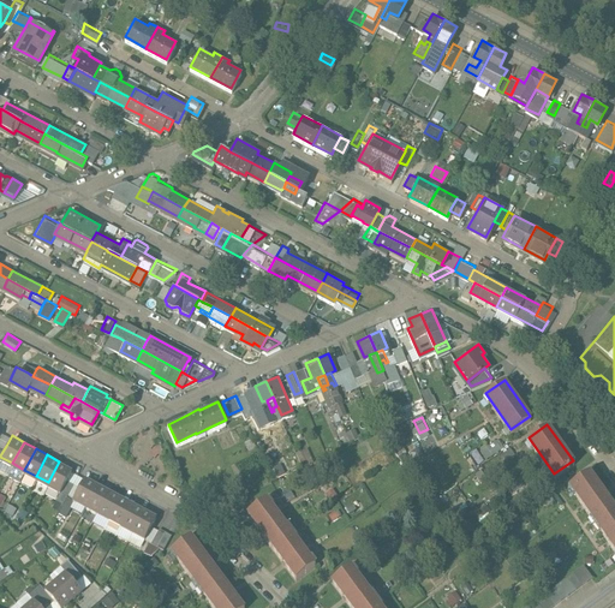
[(59,462),(48,482),(60,489),(66,477),(71,468),(59,462)]
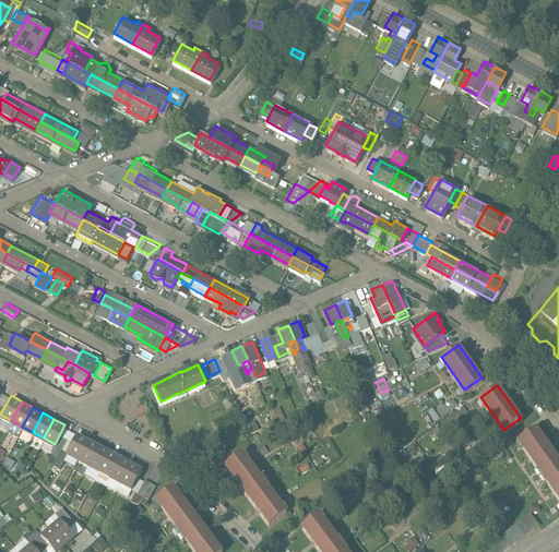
[(542,471),(558,459),(535,427),(519,439),(542,471)]
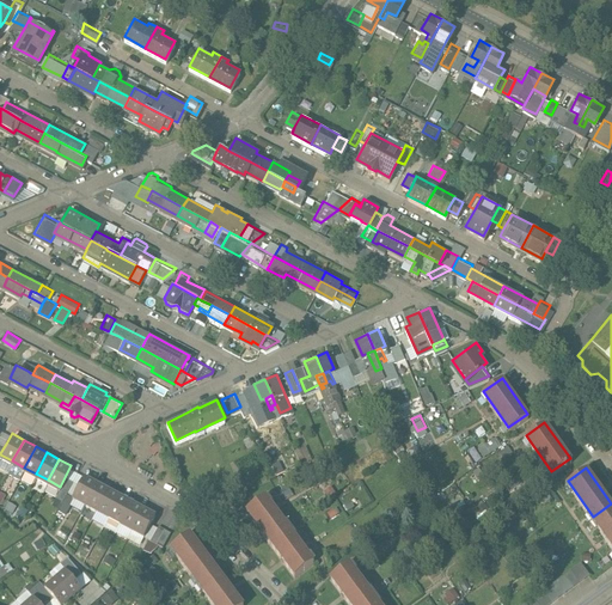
[(79,481),(72,494),(85,500),(96,480),(84,472),(79,481)]
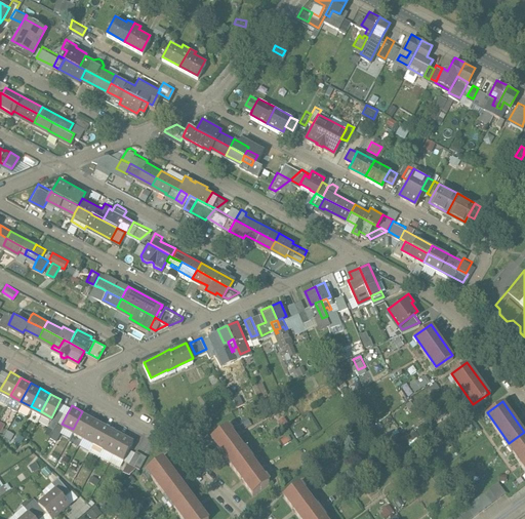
[(56,407),(51,417),(48,423),(53,426),(56,421),(63,409),(56,407)]
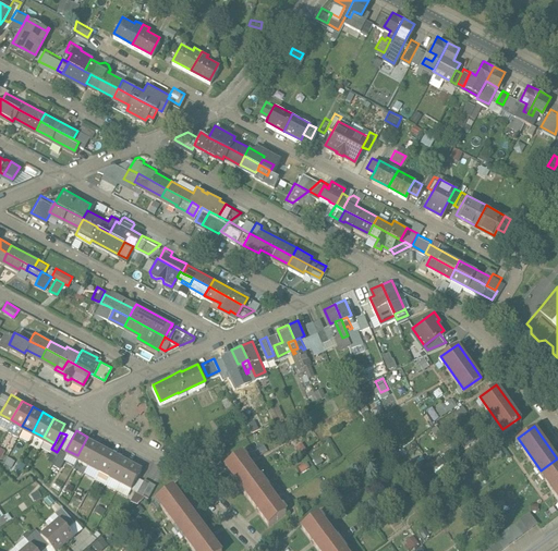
[(67,435),(60,447),(65,450),(72,438),(67,435)]
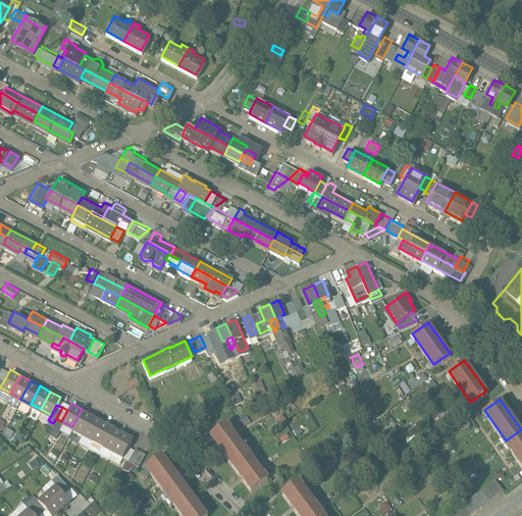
[(82,409),(72,426),(82,432),(92,414),(82,409)]
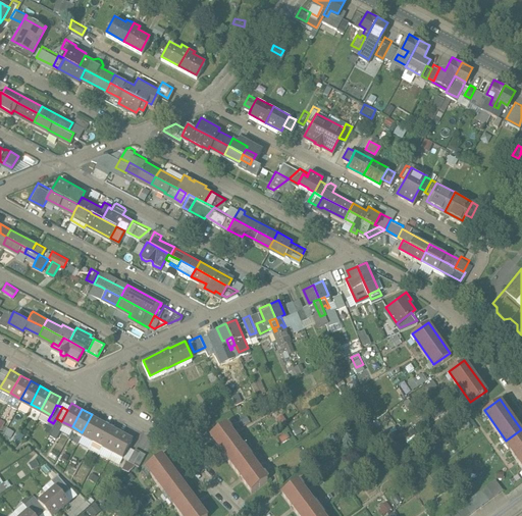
[(92,414),(82,432),(92,437),(102,419),(92,414)]
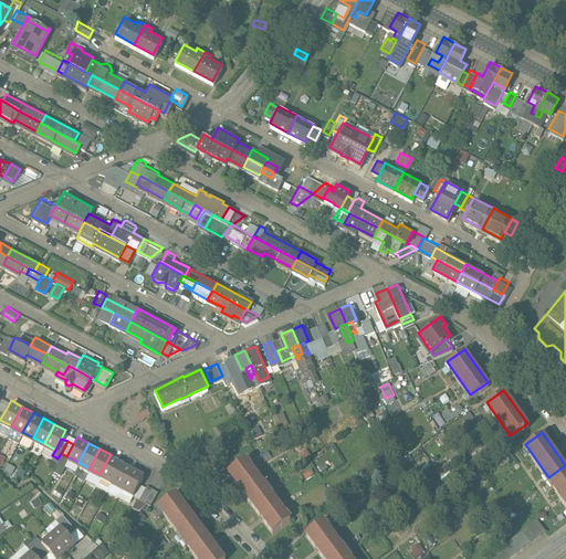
[(111,454),(100,474),(111,480),(122,461),(111,454)]
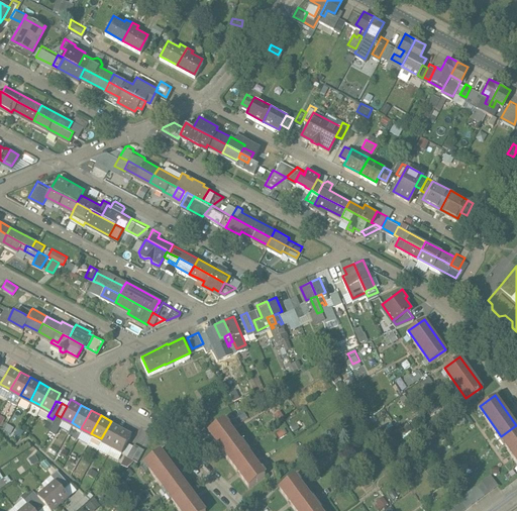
[(224,417),(208,428),(228,455),(244,444),(224,417)]
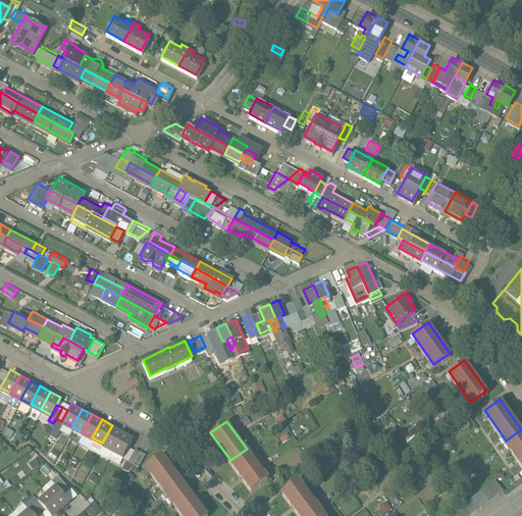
[(112,425),(102,443),(112,449),(122,430),(112,425)]
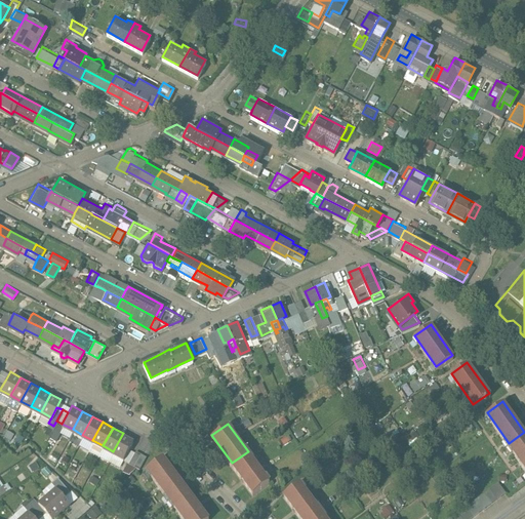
[(524,466),(524,432),(509,443),(524,466)]
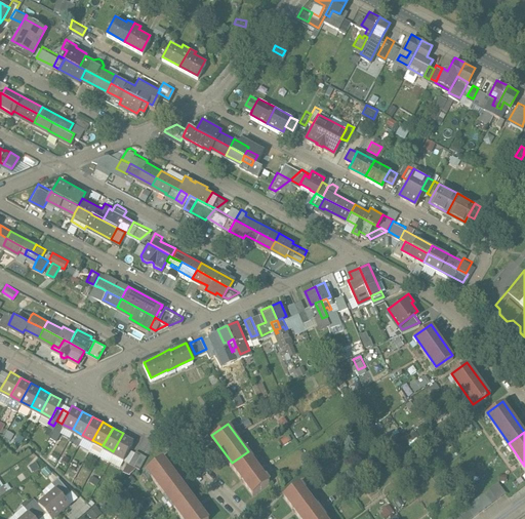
[(123,433),(113,451),(123,456),(129,446),(133,439),(123,433)]
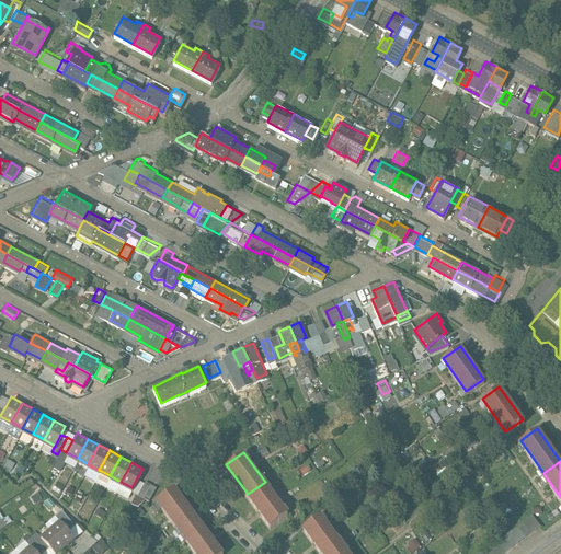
[(138,476),(132,487),(138,491),(144,480),(138,476)]
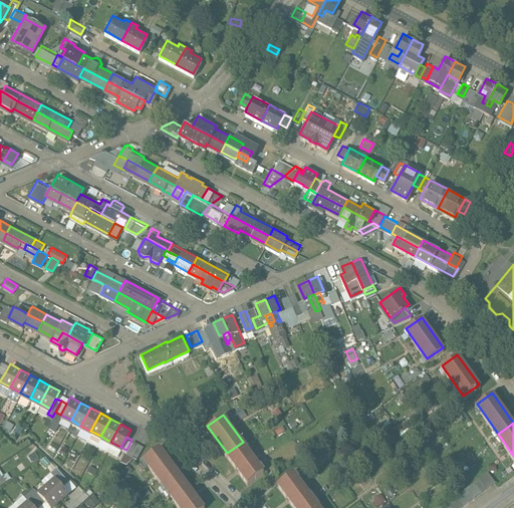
[(126,450),(132,453),(138,441),(133,438),(126,450)]
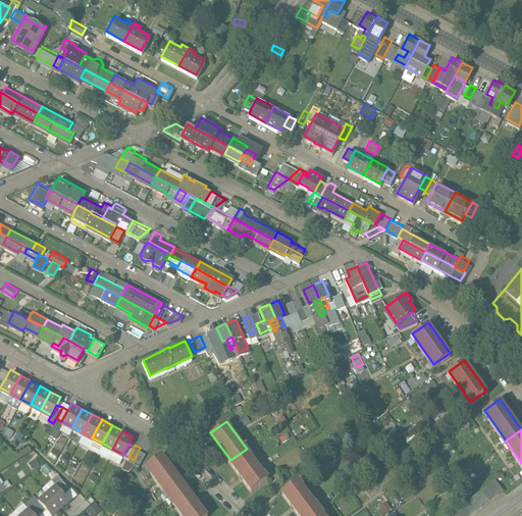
[(140,448),(134,460),(139,463),(146,450),(140,448)]
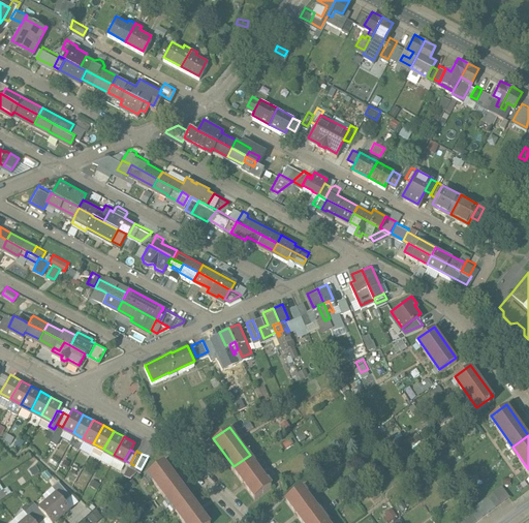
[(250,455),(234,466),(254,494),(271,483),(250,455)]
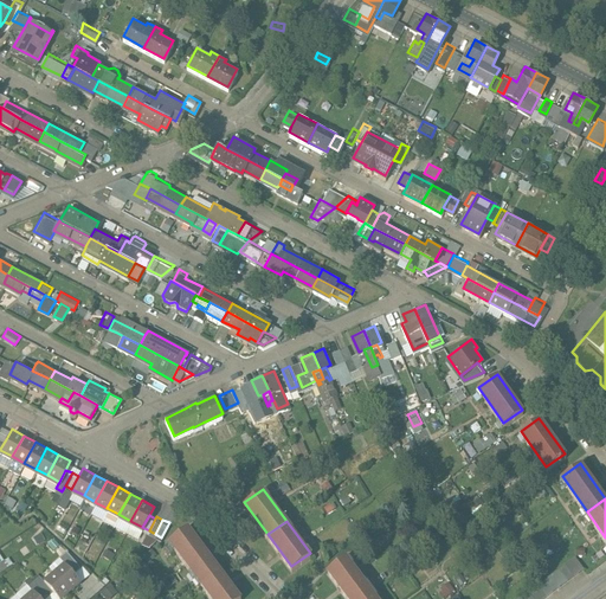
[(197,574),(214,561),(188,526),(169,539),(197,574)]
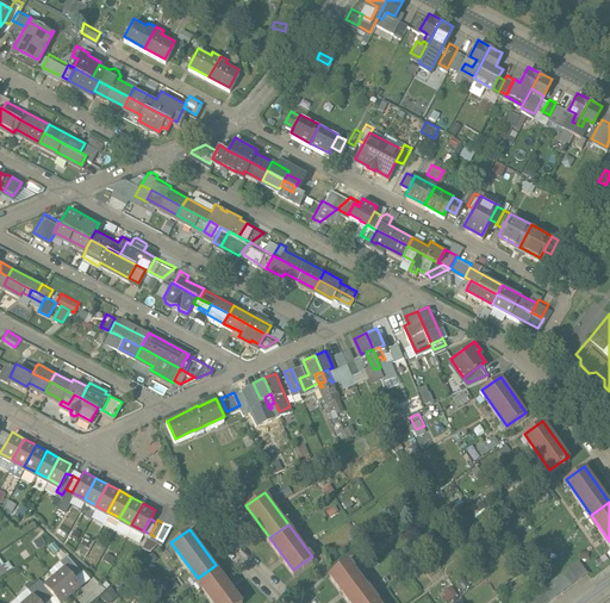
[(0,571),(12,563),(8,557),(0,561),(0,571)]
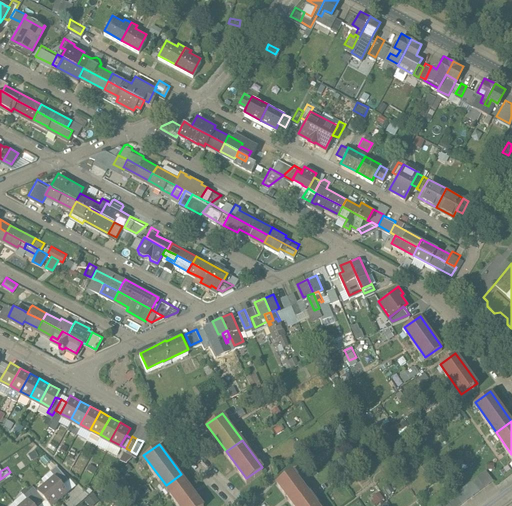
[(295,505),(298,505),(312,496),(292,469),(277,481),(295,505)]
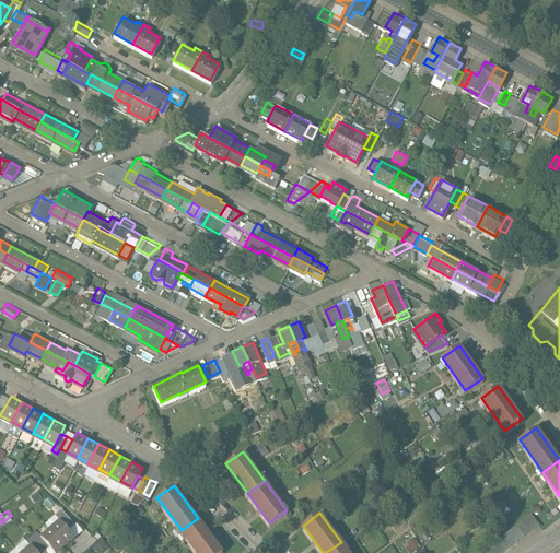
[(60,517),(50,525),(65,541),(74,533),(60,517)]
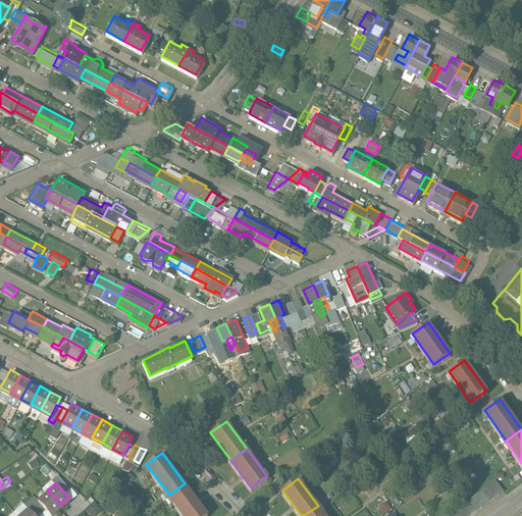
[(185,515),(203,515),(207,514),(185,483),(169,495),(185,515)]
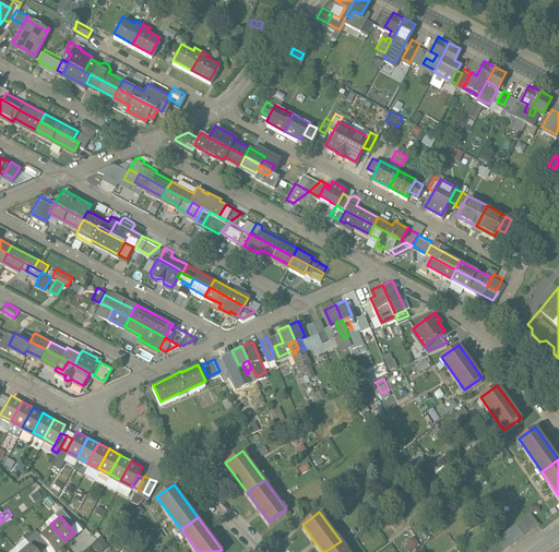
[(40,532),(49,542),(55,549),(64,540),(50,524),(40,532)]
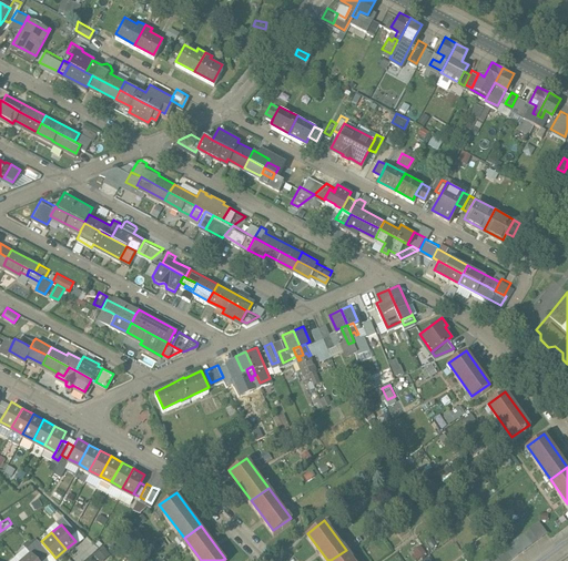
[(41,541),(38,536),(32,540),(44,556),(50,551),(41,541)]
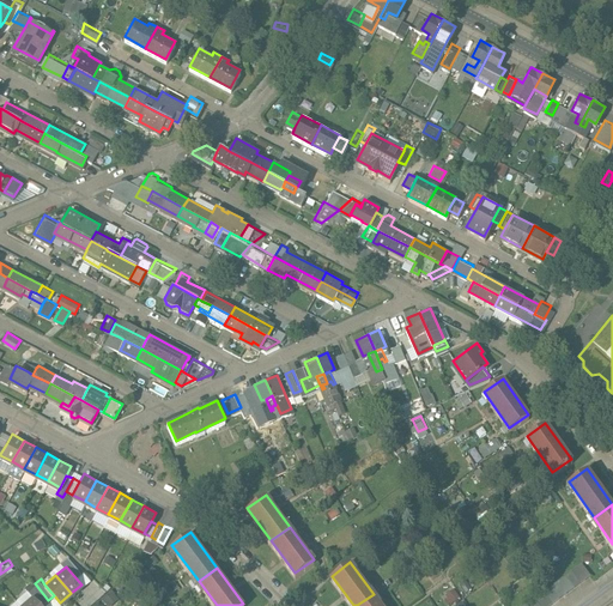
[(48,600),(35,583),(29,588),(34,594),(43,605),(48,600)]
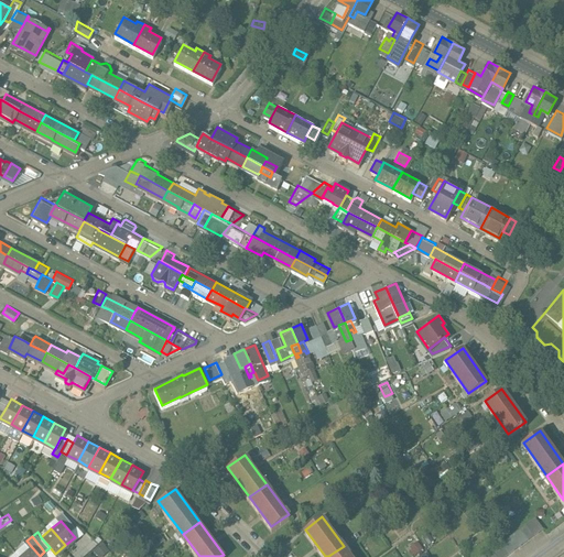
[(94,543),(98,550),(107,546),(101,537),(94,543)]
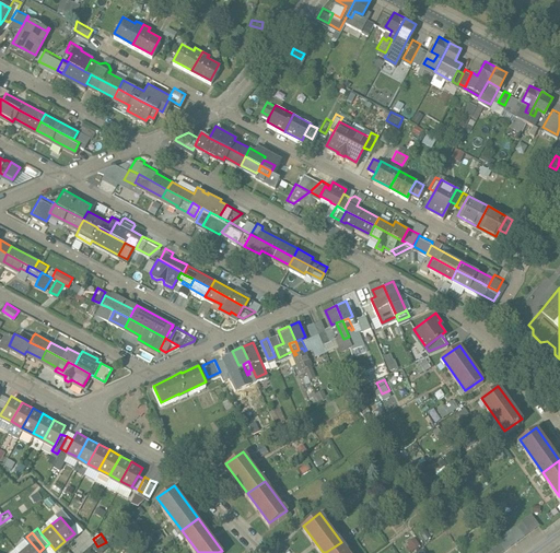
[(498,536),(474,552),(494,552),(505,545),(498,536)]
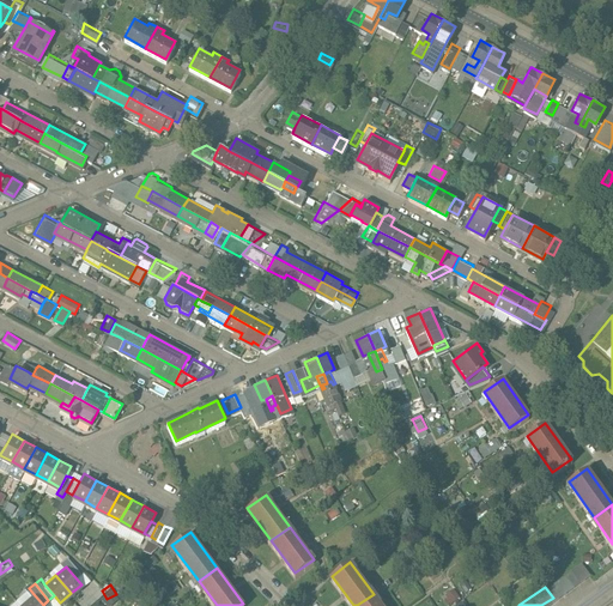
[(29,588),(26,588),(19,594),(18,598),(23,603),(25,605),(44,605),(43,605),(34,594),(29,588)]
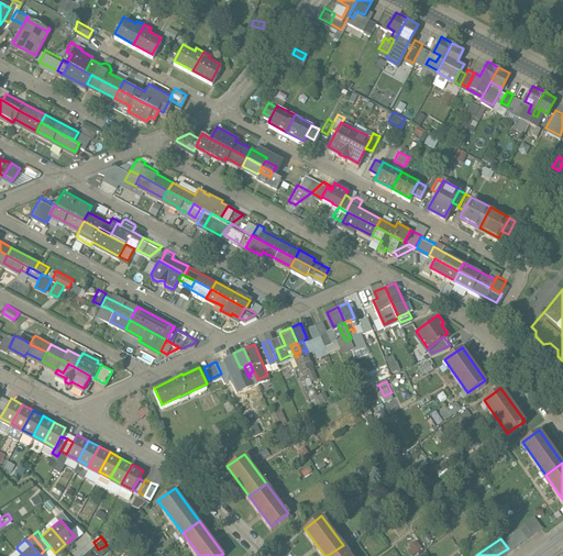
[(351,555),(343,545),(328,555),(351,555)]
